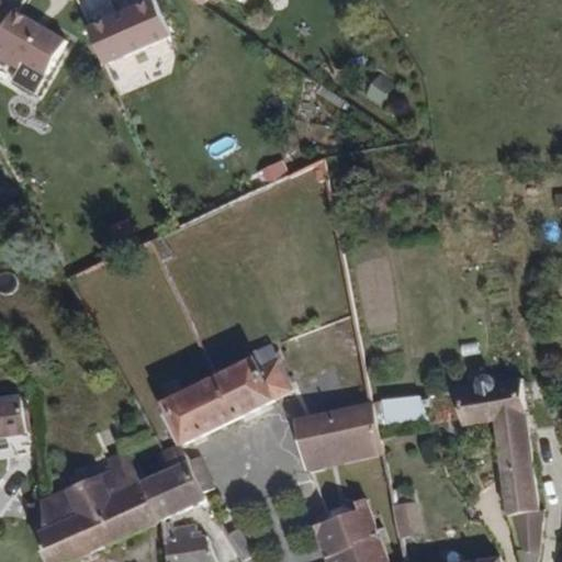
[(168,33),(152,0),(147,0),(87,29),(103,64),(168,33)]
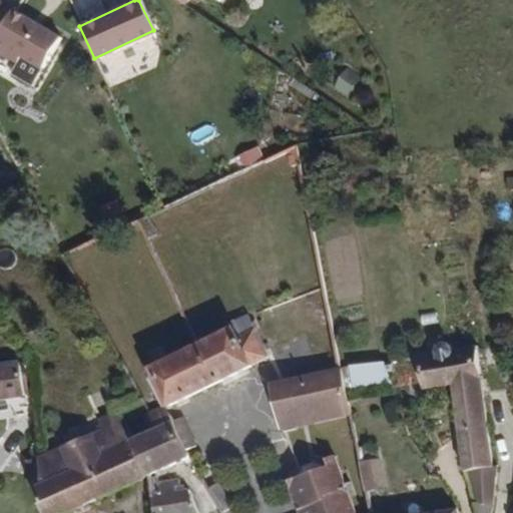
[(0,2),(0,51),(16,61),(20,54),(41,66),(58,35),(15,11),(0,2)]
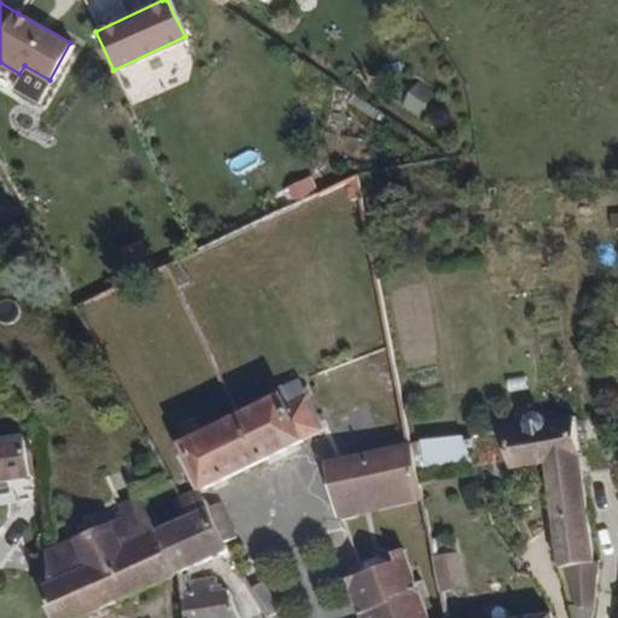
[(38,101),(50,80),(24,65),(19,74),(11,87),(38,101)]
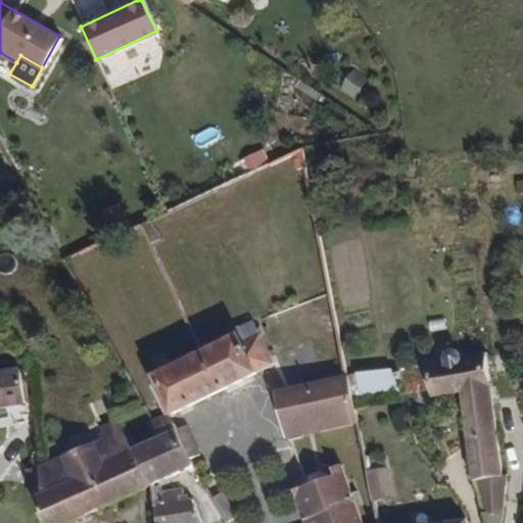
[(172,411),(273,363),(252,320),(230,330),(233,335),(155,373),(149,375),(165,409),(170,407),(172,411)]
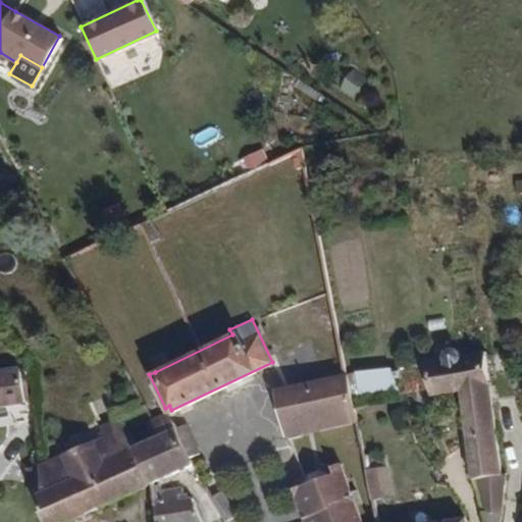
[(488,382),(485,352),(456,357),(455,352),(449,350),(442,352),(439,357),(423,360),(428,397),(458,393),(467,469),(472,479),(483,476),(501,473),(488,382)]
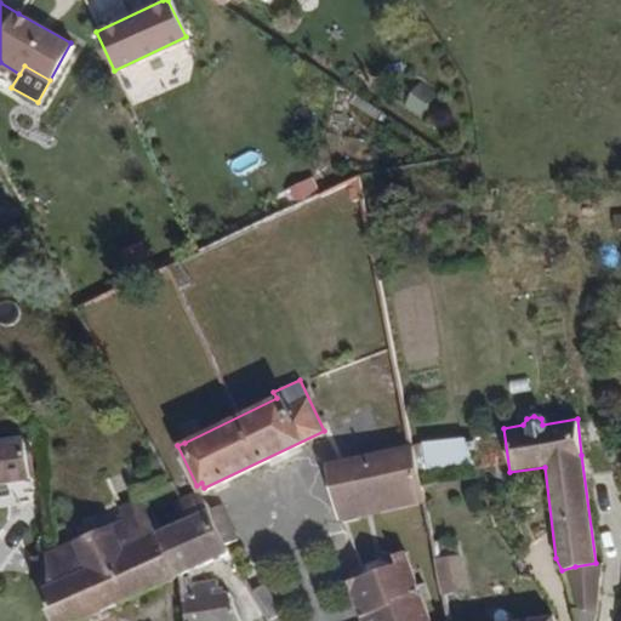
[(0,478),(28,474),(21,434),(0,438),(0,478)]
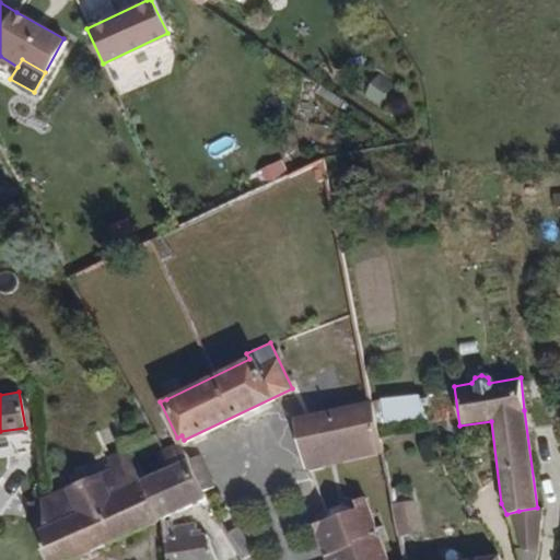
[(421,419),(418,394),(382,398),(384,423),(421,419)]
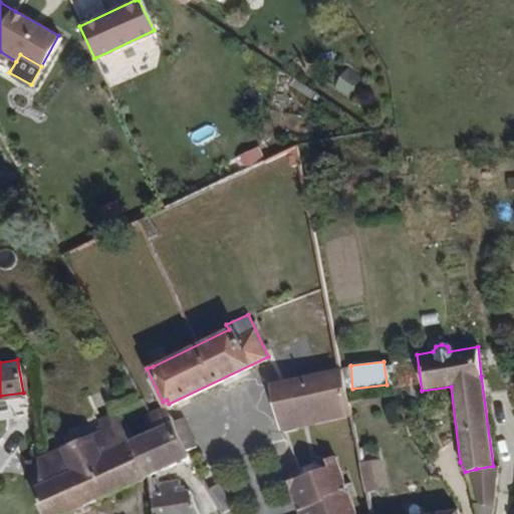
[(314,422),(350,415),(342,368),(313,374),(294,377),(270,382),(277,419),(312,413),(314,422)]
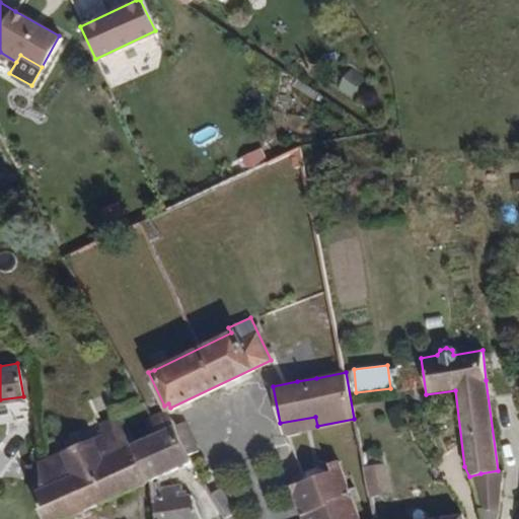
[(167,417),(156,413),(150,416),(158,429),(144,436),(130,442),(150,480),(190,462),(183,451),(172,426),(167,417)]
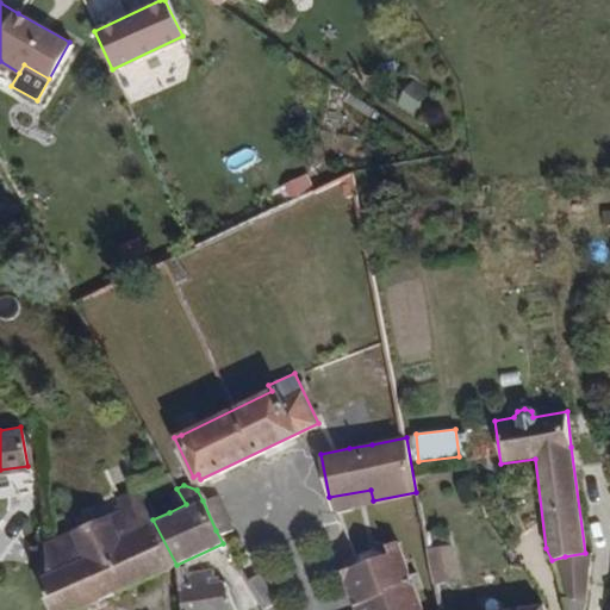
[(129,531),(153,520),(142,498),(136,487),(112,499),(117,510),(129,531)]
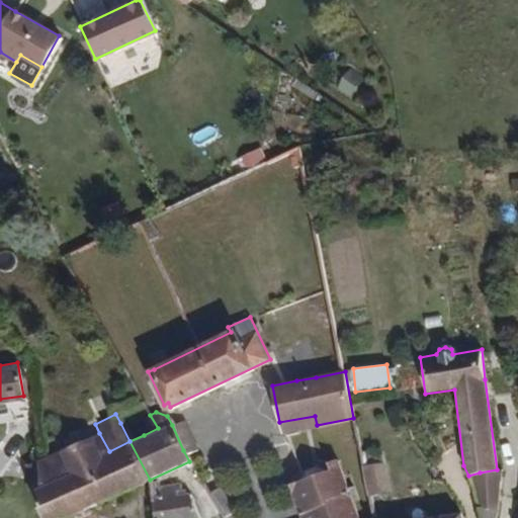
[(317,425),(315,416),(279,422),(281,432),(317,425)]
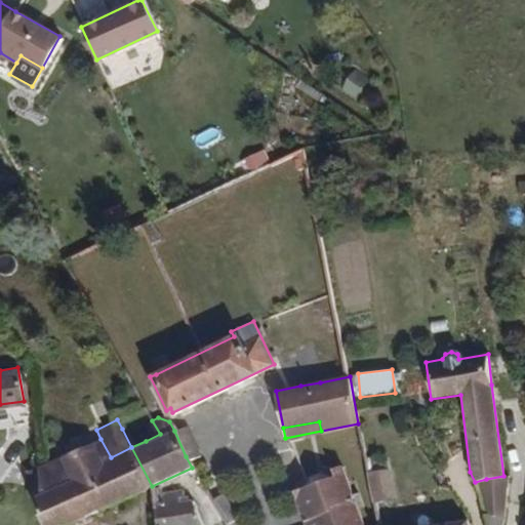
[(200,450),(188,425),(174,431),(186,456),(200,450)]
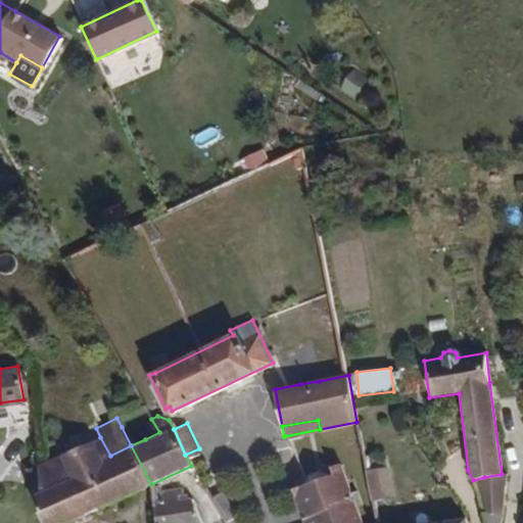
[(38,491),(84,469),(110,456),(100,437),(42,464),(38,465),(38,491)]
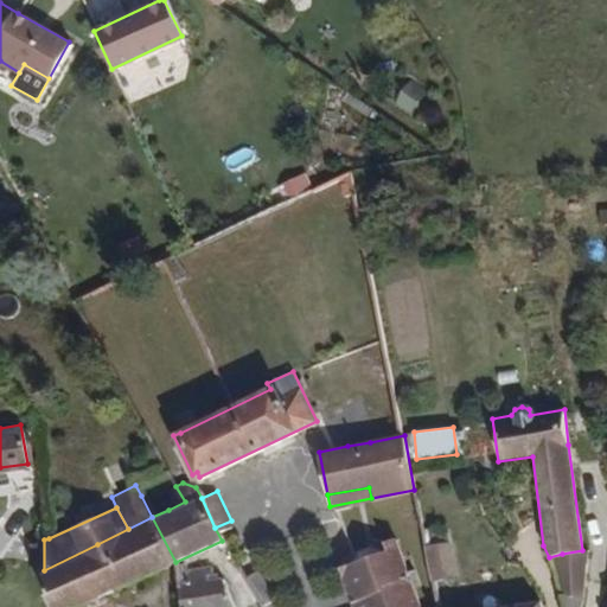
[(76,606),(126,585),(140,577),(154,572),(163,568),(170,564),(176,562),(152,517),(128,529),(97,544),(44,570),(40,572),(50,606),(76,606)]
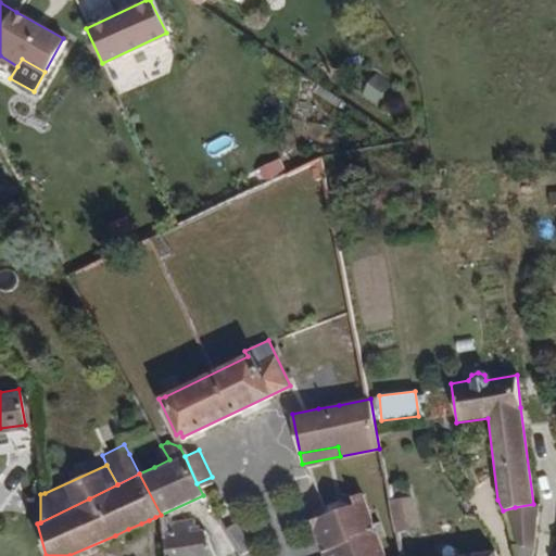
[(384,555),(362,493),(350,496),(352,504),(346,506),(338,502),(328,505),(326,514),(310,520),(323,555),(384,555)]
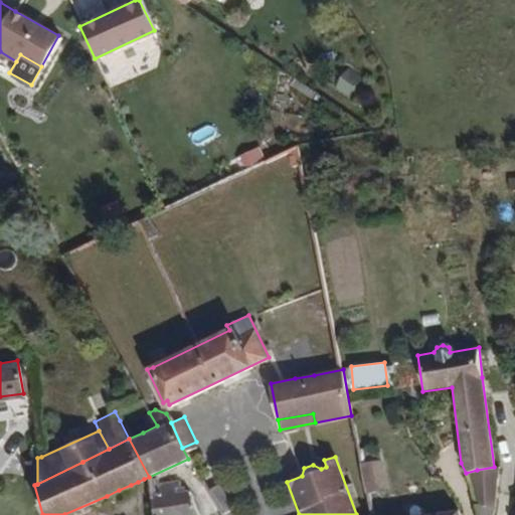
[(389,489),(383,459),(361,464),(368,493),(389,489)]
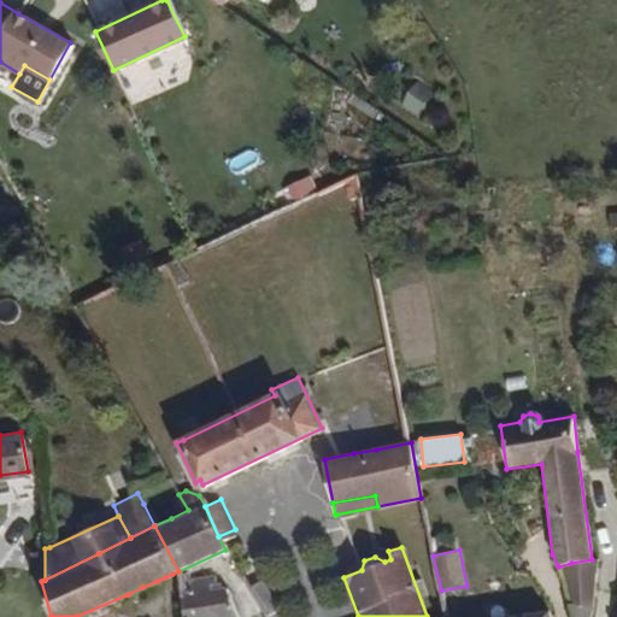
[(593,606),(592,559),(571,563),(558,566),(566,604),(593,606)]
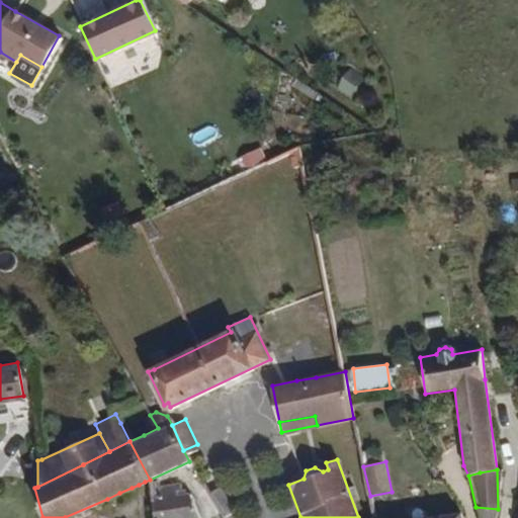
[(199,517),(192,495),(186,494),(185,489),(182,489),(181,483),(157,486),(155,484),(150,485),(155,517),(199,517)]
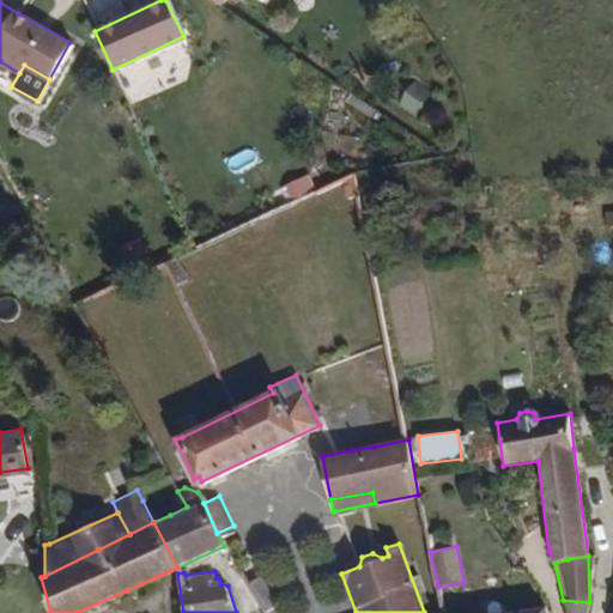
[(12,580),(11,574),(0,575),(0,588),(13,582),(12,580)]
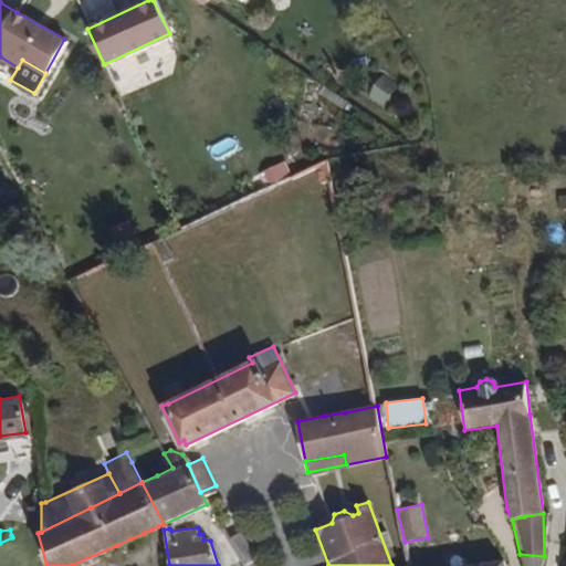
[(248,552),(239,534),(230,538),(244,565),(253,561),(248,552)]
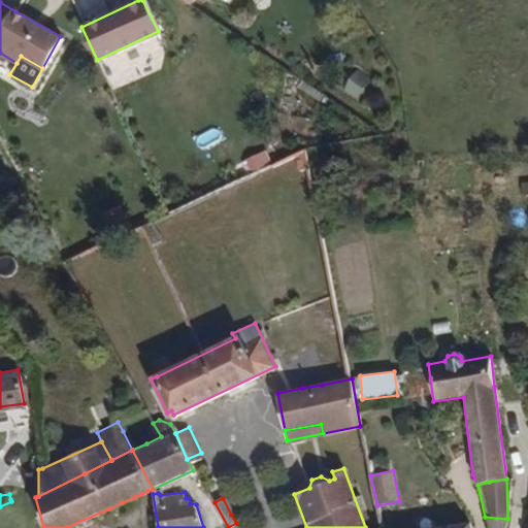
[(504,527),(507,519),(485,517),(487,527),(504,527)]
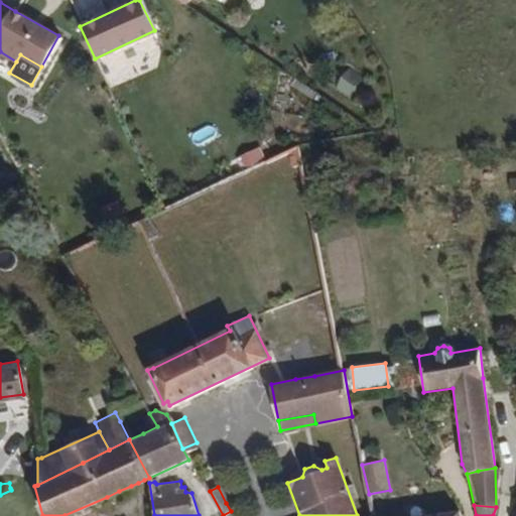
All buildings are outlined.
